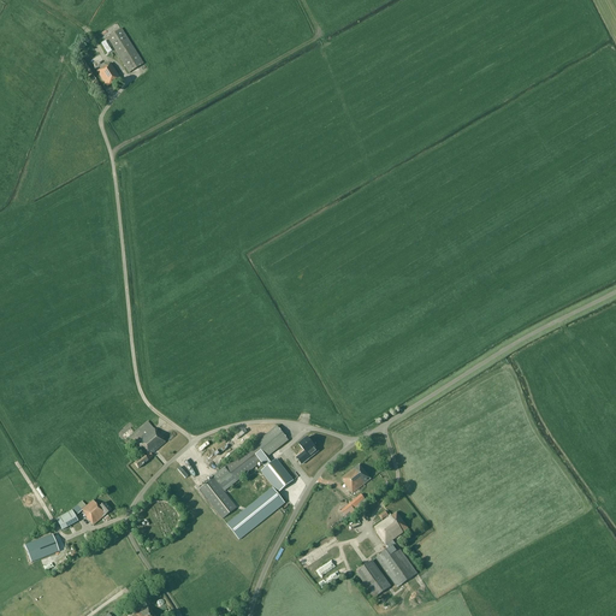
[(129,73),(142,64),(120,29),(106,37),(129,73)]
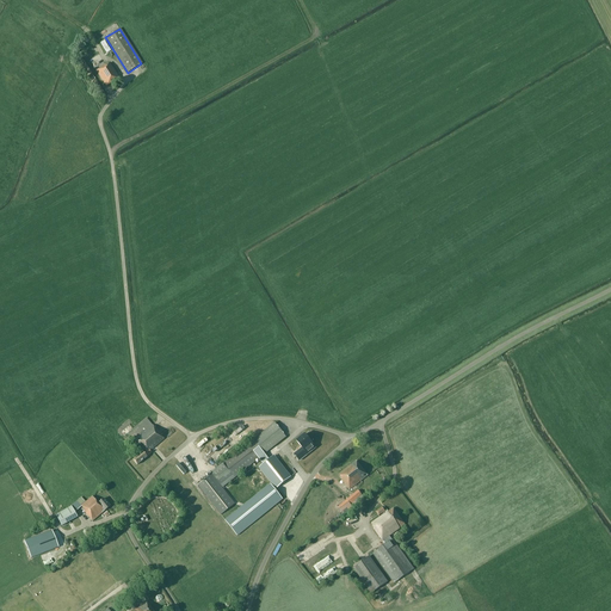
[(78,71),(85,65),(81,59),(73,63),(78,71)]
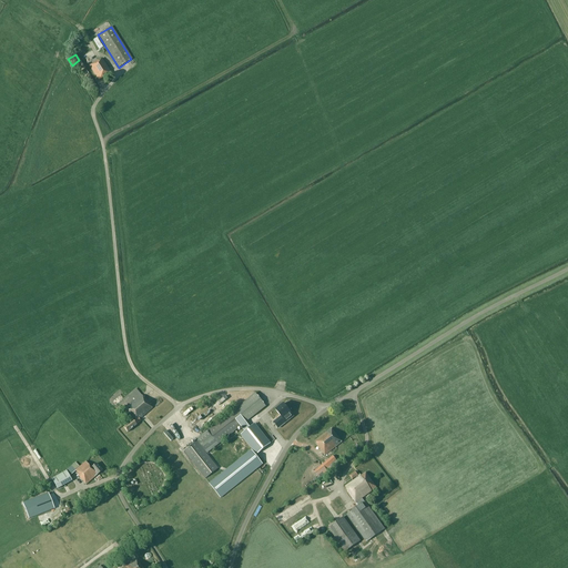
[(99,81),(110,73),(101,59),(98,61),(89,67),(99,81)]
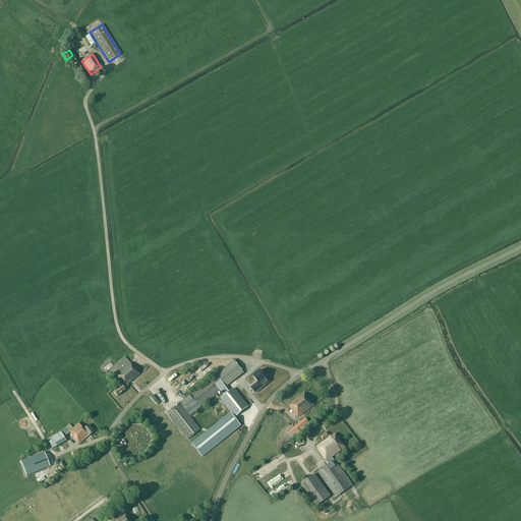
[(78,64),(73,56),(68,59),(74,67),(78,64)]
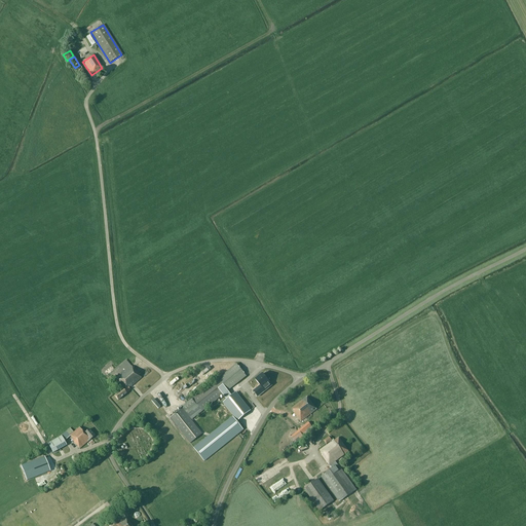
[(81,68),(79,65),(75,68),(86,85),(90,83),(89,80),(84,72),(81,68)]
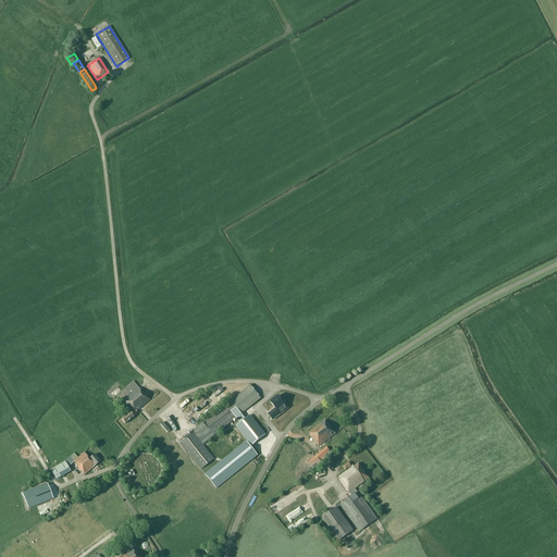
[(149,400),(133,381),(116,395),(132,413),(131,413),(130,412),(121,420),(125,424),(134,417),(133,417),(138,413),(137,411),(149,400)]
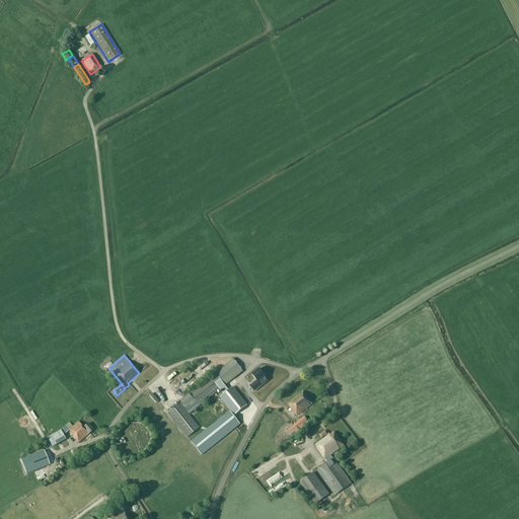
[(189,415),(219,390),(224,396),(219,400),(228,412),(246,396),(239,388),(239,389),(236,385),(228,392),(224,387),(243,372),(233,360),(178,403),(179,403),(167,413),(188,438),(199,429),(189,415)]
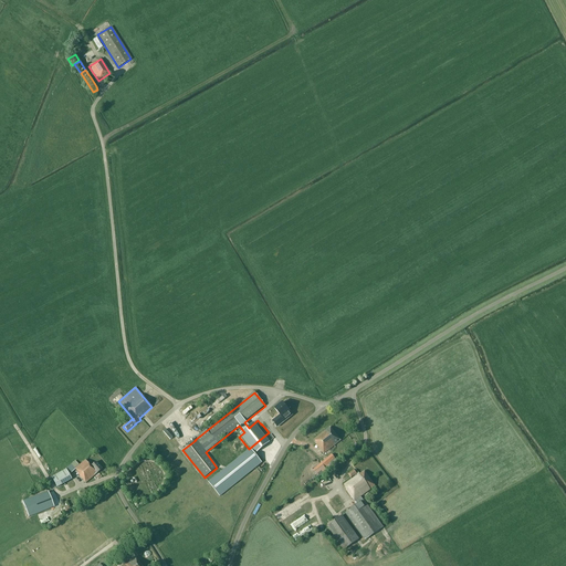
[(291,415),(281,402),(273,409),(279,416),(271,421),(276,427),(291,415)]
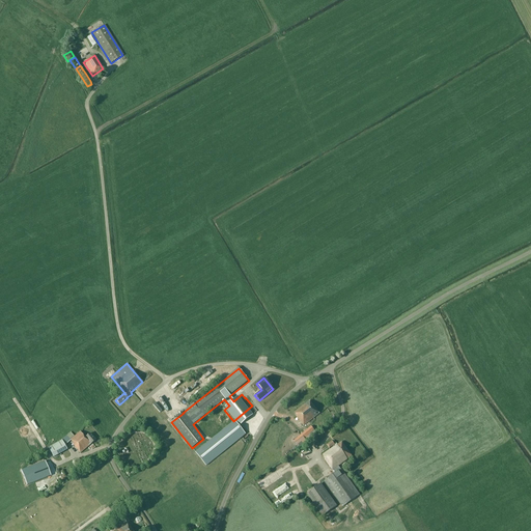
[(303,426),(318,414),(309,401),(294,413),(297,416),(296,417),(303,426)]
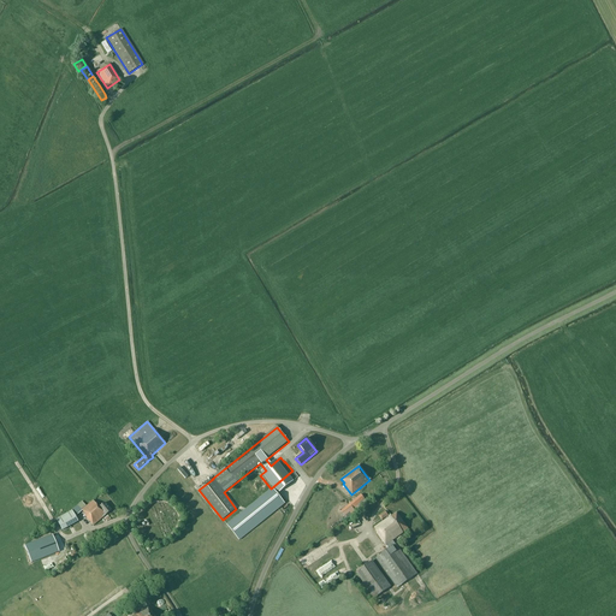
[(286,477),(295,489),(301,484),(292,473),(286,477)]
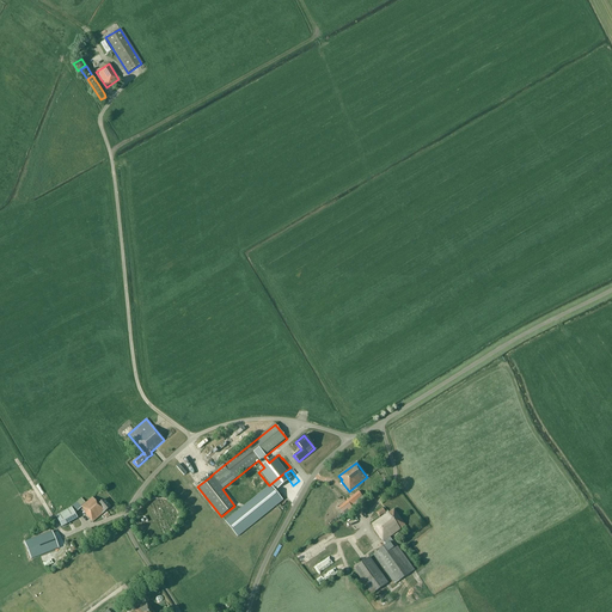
[(283,501),(270,485),(225,521),(238,537),(283,501)]
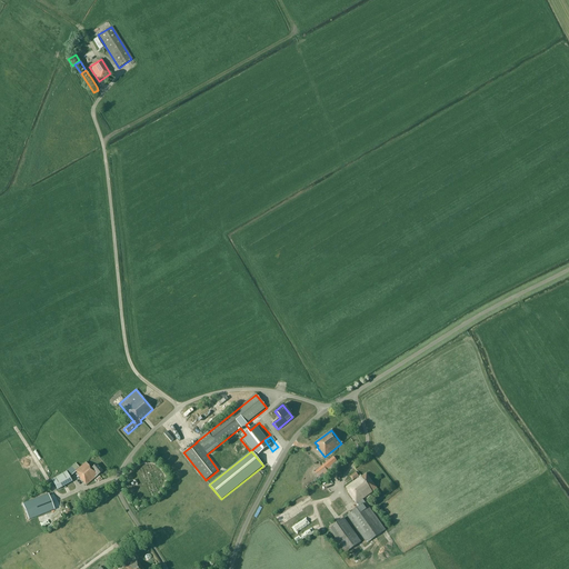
[(333,457),(315,472),(320,479),(328,472),(339,465),(333,457)]
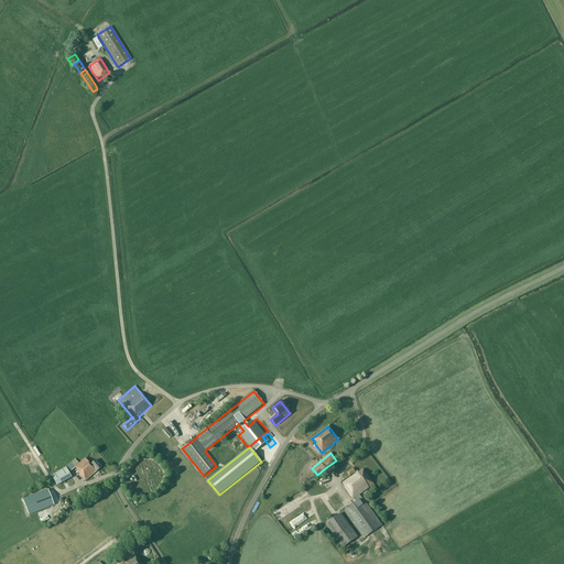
[(85,483),(100,468),(95,462),(89,466),(84,459),(78,465),(74,459),(65,468),(51,476),(56,486),(71,478),(68,473),(69,473),(74,468),(77,472),(76,472),(85,483)]
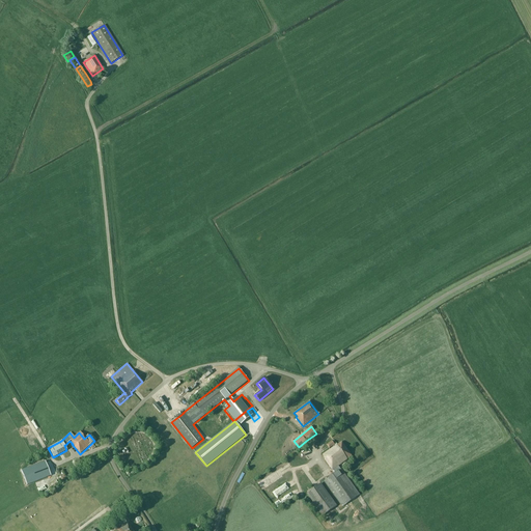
[(342,507),(359,495),(341,470),(340,470),(338,466),(352,456),(341,442),(323,456),(325,459),(325,460),(332,471),(332,470),(335,474),(324,481),(342,507)]
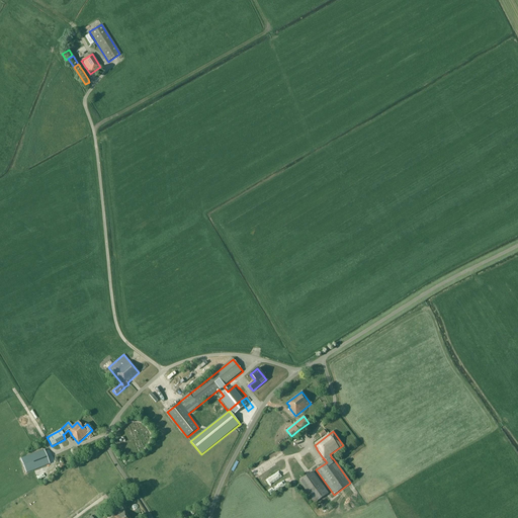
[(50,464),(44,450),(20,459),(25,473),(50,464)]
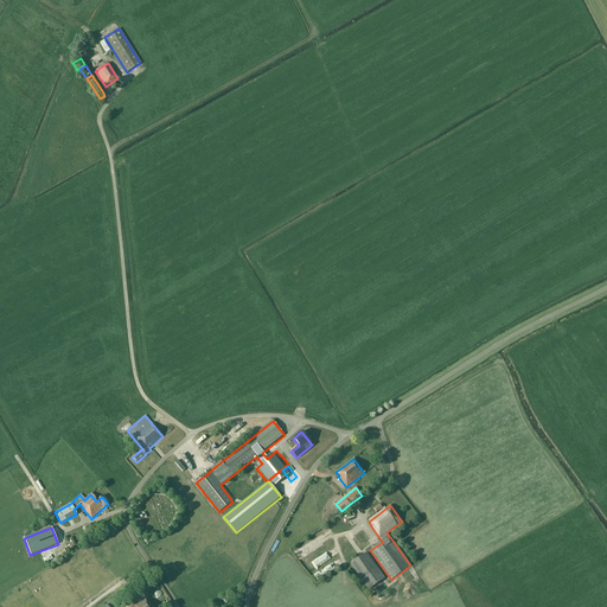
[(298,562),(319,550),(314,540),(293,551),(298,562)]
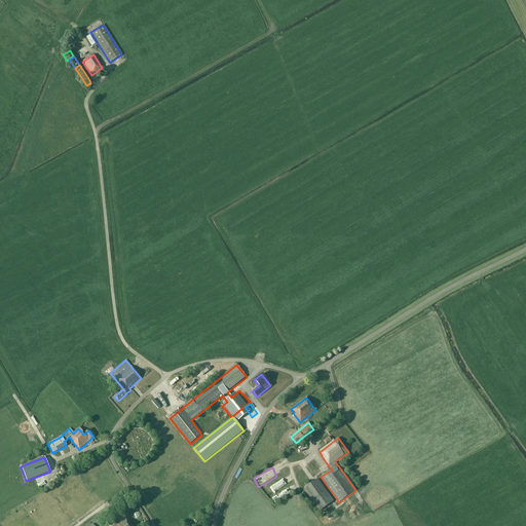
[(275,501),(295,490),(288,478),(268,489),(271,494),(275,492),(277,495),(273,497),(275,501)]
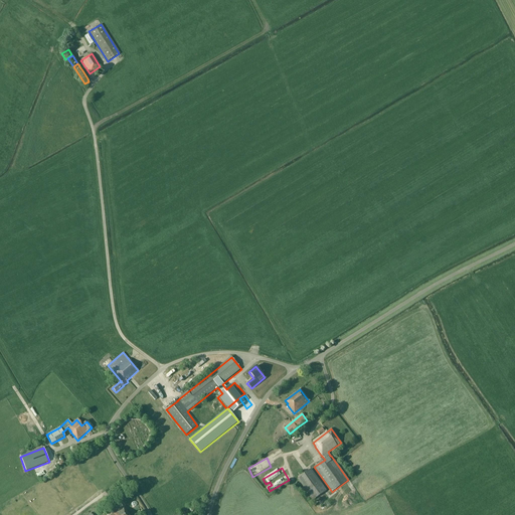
[(313,501),(326,491),(311,470),(298,480),(313,501)]
